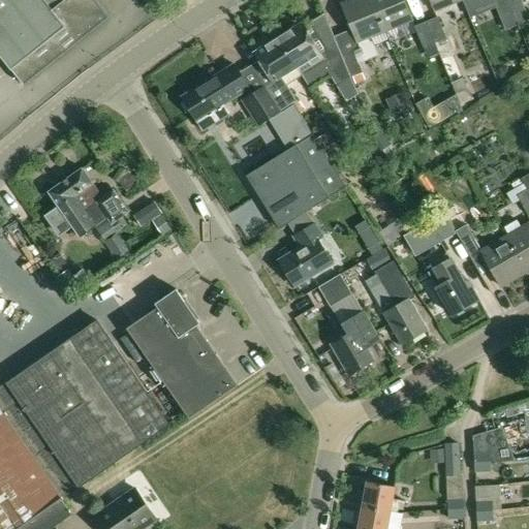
[(0,0),(0,55),(25,86),(109,18),(94,0),(0,0)]
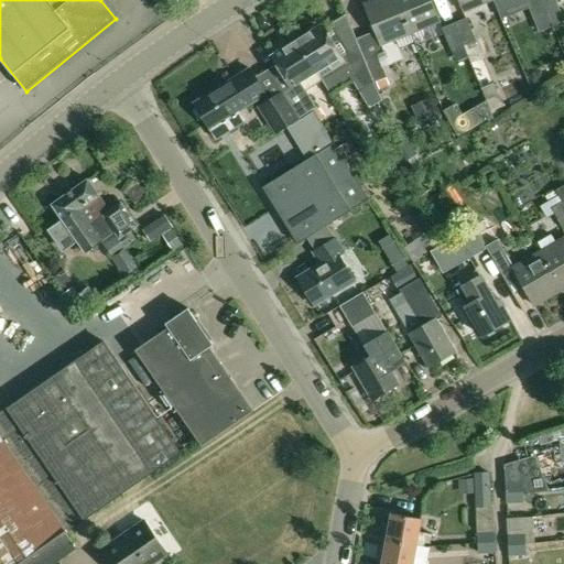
[(411,34),(397,0),(372,0),(364,4),(375,31),(381,46),(383,45),(386,52),(391,64),(404,58),(400,49),(397,40),(411,34)]
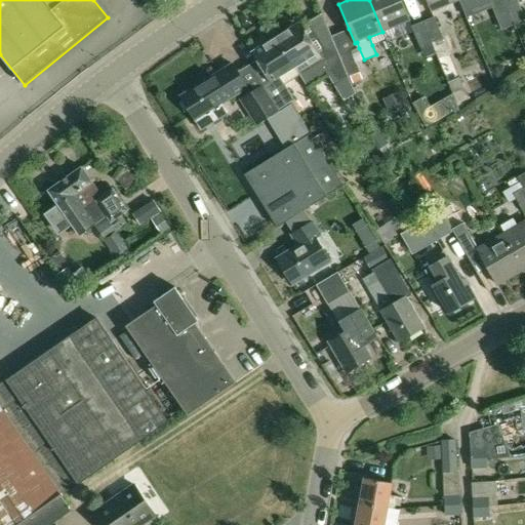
[(401,0),(369,0),(382,32),(410,21),(401,0)]
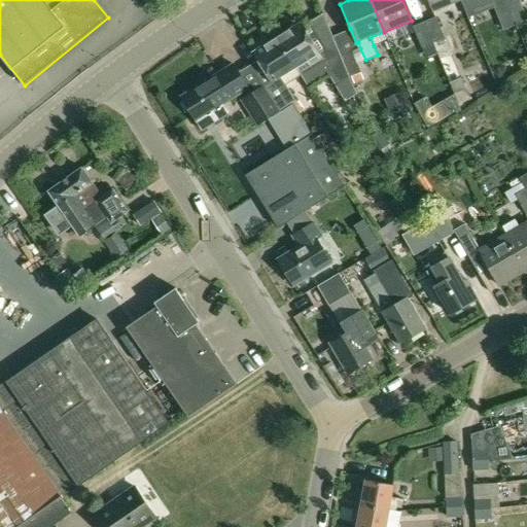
[(461,0),(428,0),(433,12),(461,0)]
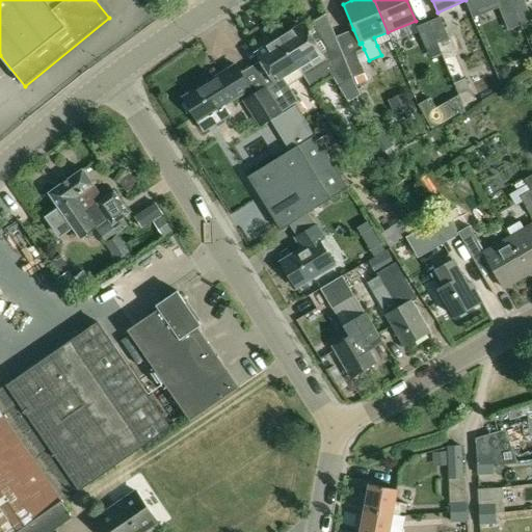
[(511,0),(496,0),(504,17),(515,11),(516,11),(511,0)]
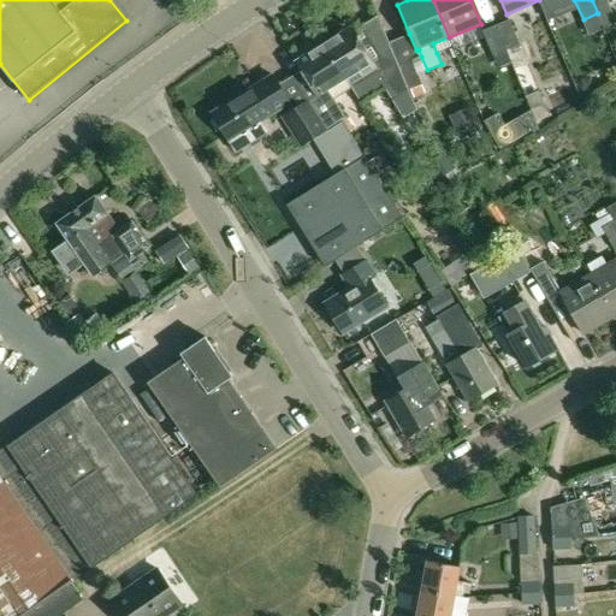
[(592,0),(598,13),(597,13),(603,28),(615,23),(615,21),(606,0),(592,0)]
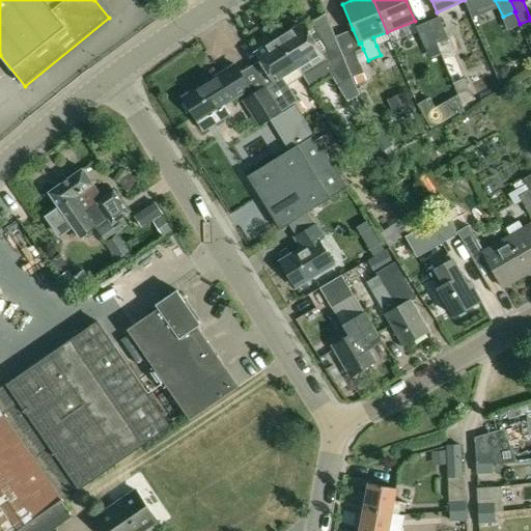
[(302,77),(309,89),(326,79),(327,81),(334,77),(340,88),(339,88),(348,105),(362,98),(352,77),(343,56),(335,36),(327,14),(306,26),(304,23),(278,38),(302,76),(302,77)]
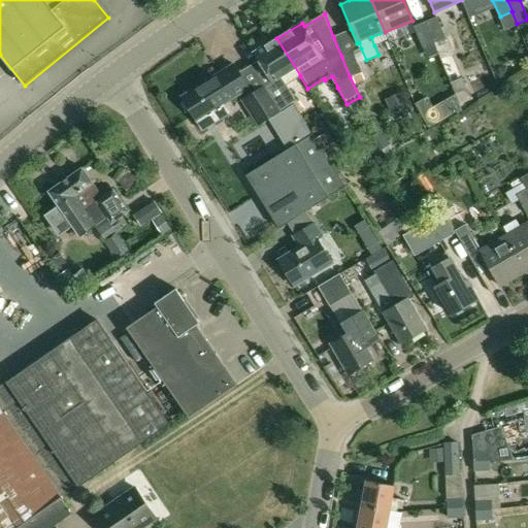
[(437,18),(426,22),(434,43),(460,105),(471,100),(453,54),(458,51),(451,36),(446,37),(437,18)]
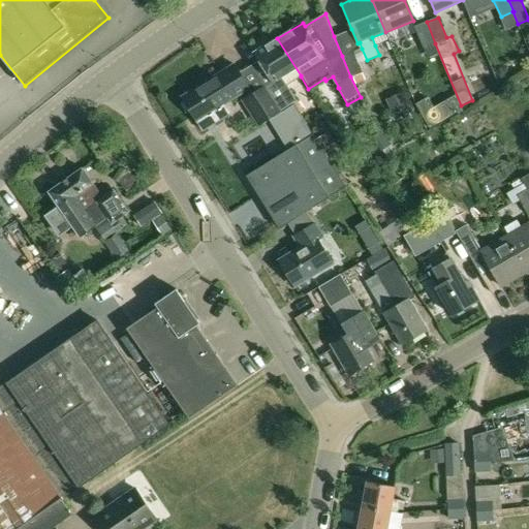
[(427,22),(414,27),(424,48),(435,43),(427,22)]
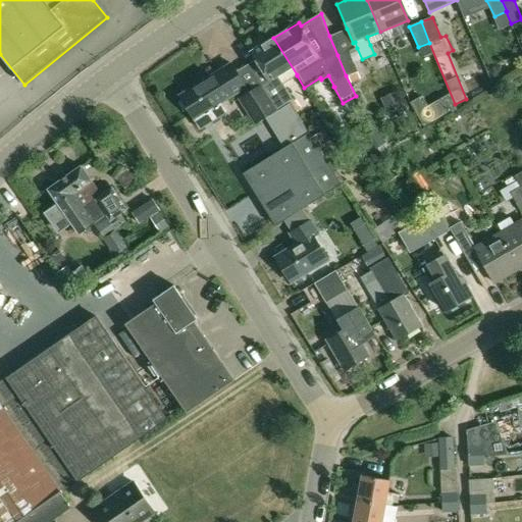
[(273,38),(251,51),(269,82),(261,87),(276,110),(293,100),(282,84),(297,75),(297,74),(273,38)]
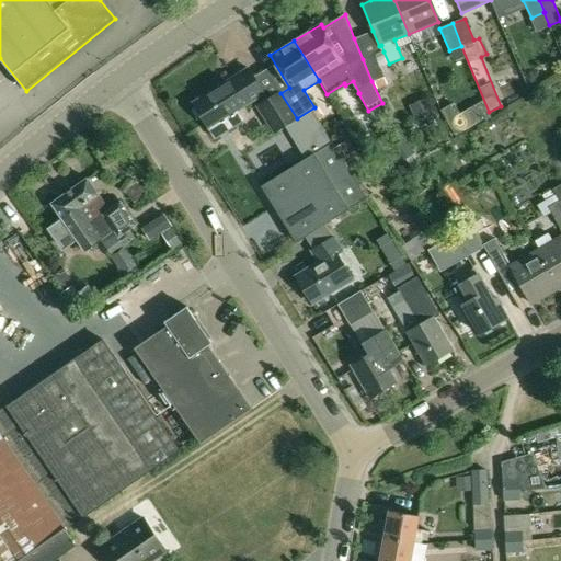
[(384,77),(375,55),(363,59),(371,81),(374,81),(384,77)]
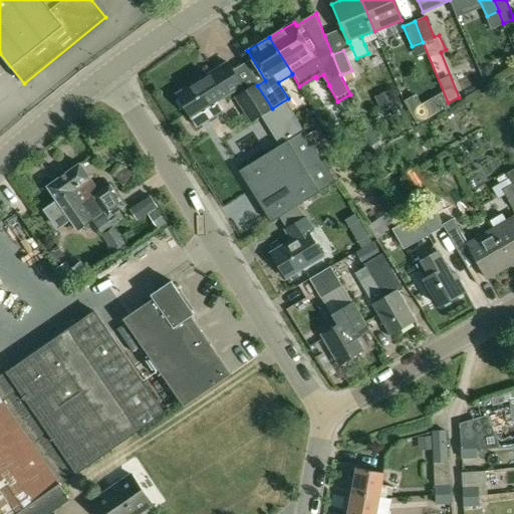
[(228,62),(177,94),(192,117),(242,86),(228,62)]
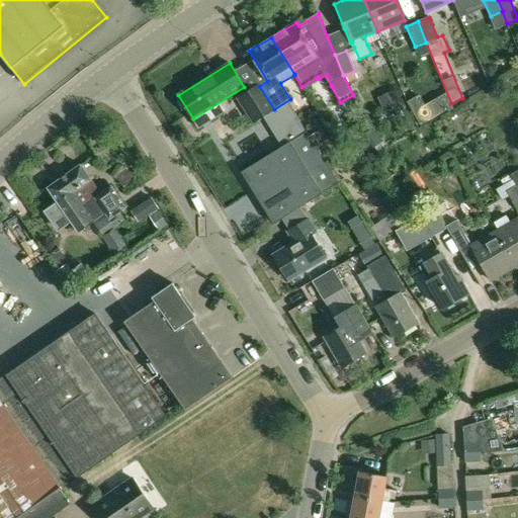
[(354,71),(345,75),(349,82),(357,79),(354,71)]
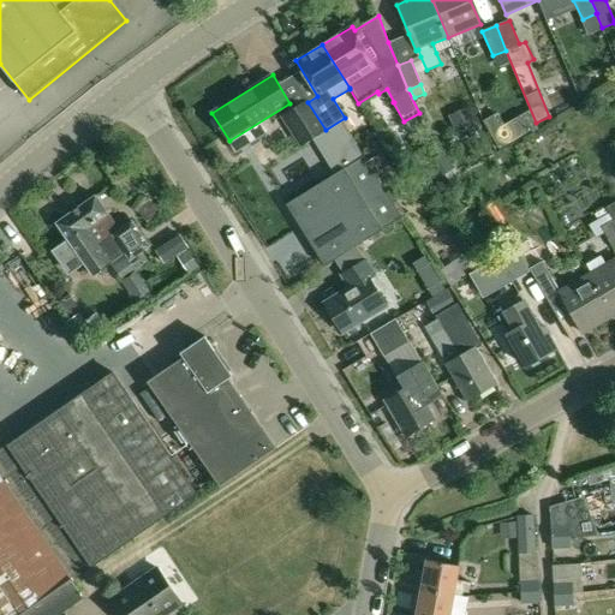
[(0,115),(4,121),(19,109),(11,99),(0,106),(0,115)]
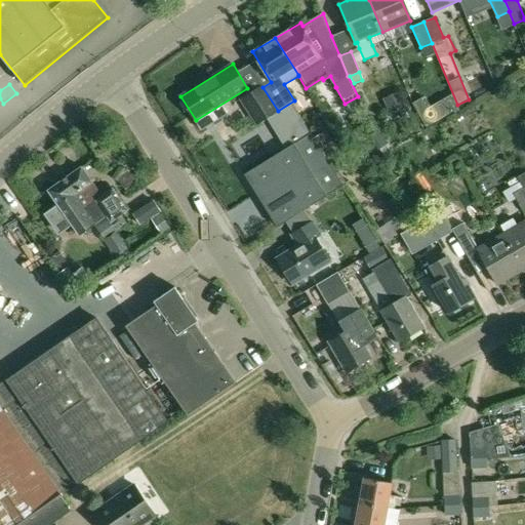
[(263,86),(252,92),(264,110),(254,116),(258,122),(278,111),(263,86)]
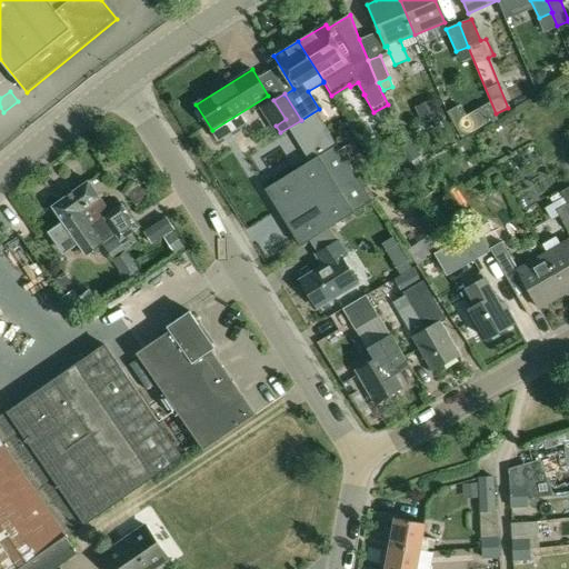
[(433,99),(416,107),(425,127),(441,120),(433,99)]
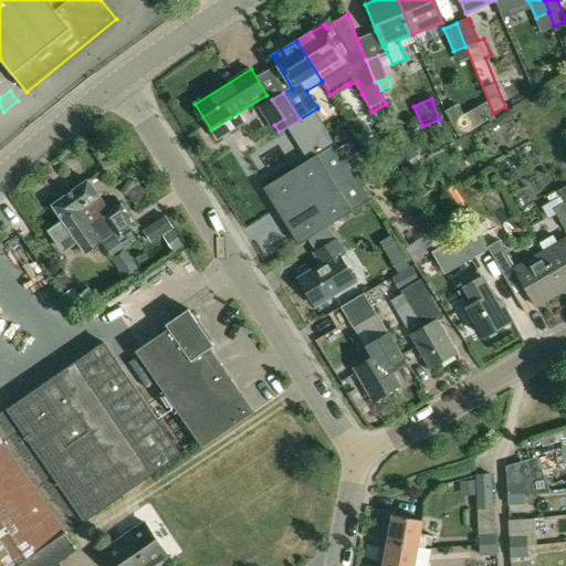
[(306,153),(336,144),(327,114),(311,118),(314,130),(301,135),(306,153)]
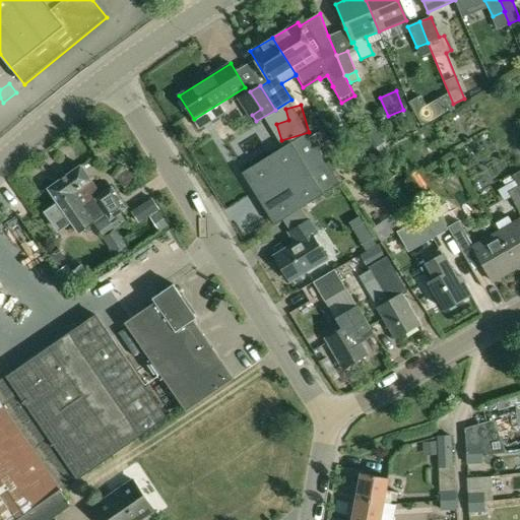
[(375,129),(367,135),(376,148),(384,142),(375,129)]
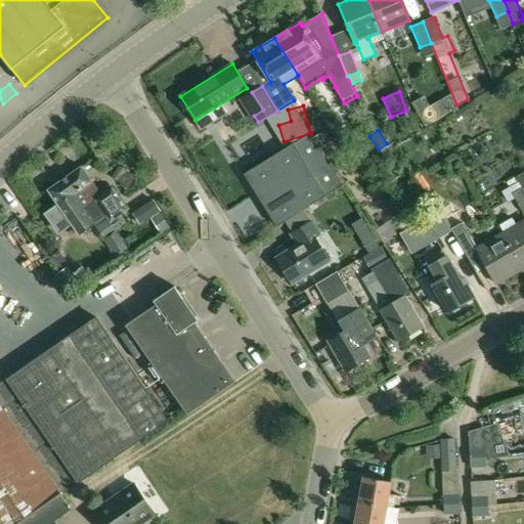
[(323,132),(313,138),(326,159),(336,153),(323,132)]
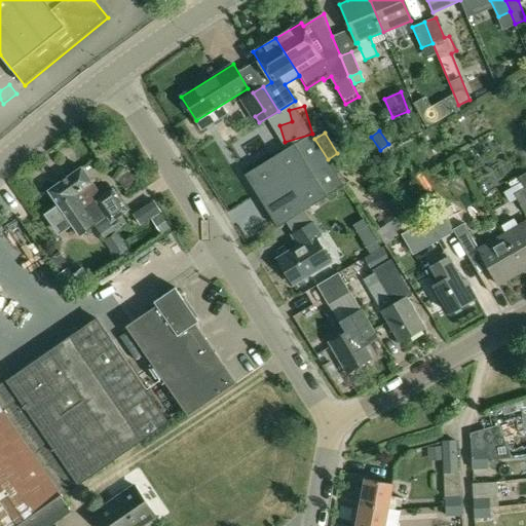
[(245,176),(249,182),(277,227),(344,186),(328,159),(314,139),(311,135),(245,176)]
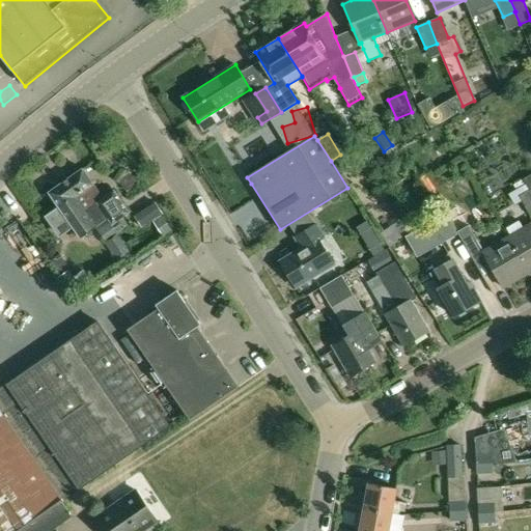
[(58,207),(45,218),(47,221),(74,202),(84,215),(92,210),(99,205),(110,222),(113,226),(123,218),(130,214),(114,192),(104,199),(82,169),(61,184),(48,193),(58,207)]
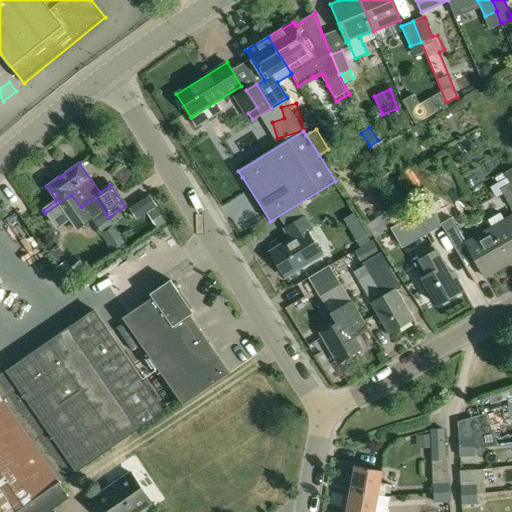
[(126,184),(133,174),(123,168),(116,178),(126,184)]
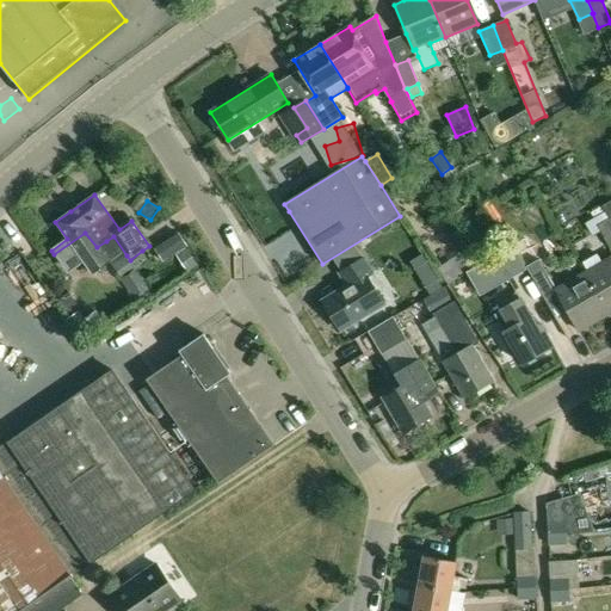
[(606,210),(585,223),(592,235),(599,232),(610,250),(610,248),(610,218),(606,210)]
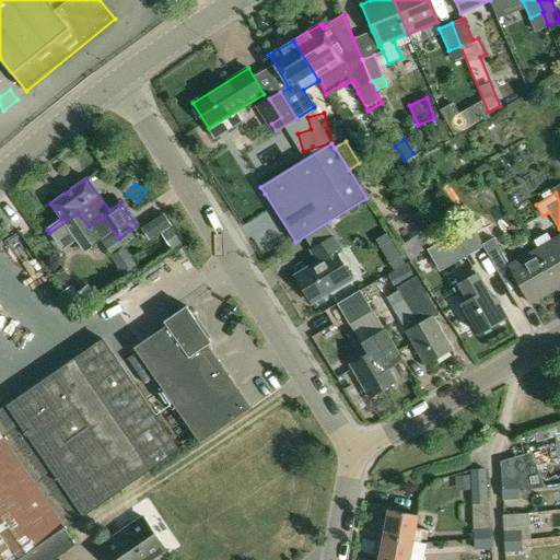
[(78,213),(49,233),(61,251),(77,240),(84,252),(107,235),(97,221),(89,226),(78,213)]
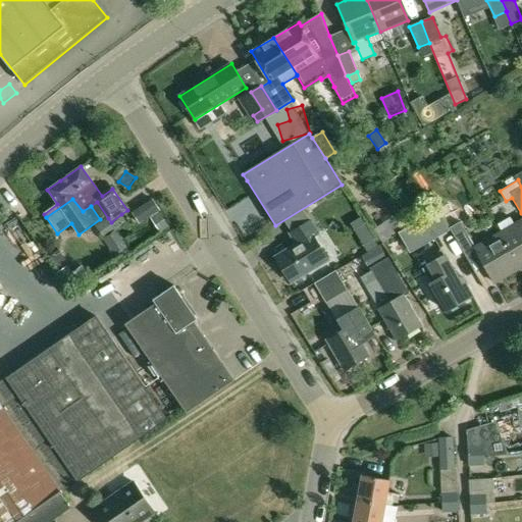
[(451,213),(444,216),(449,225),(449,226),(450,228),(460,223),(453,212),(451,213)]
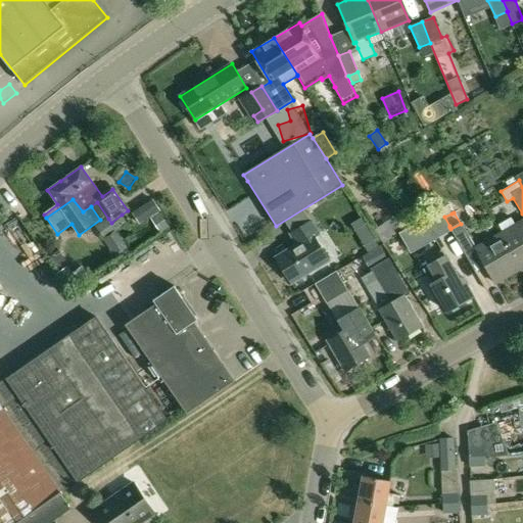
[(151,219),(160,233),(170,227),(160,214),(151,219)]
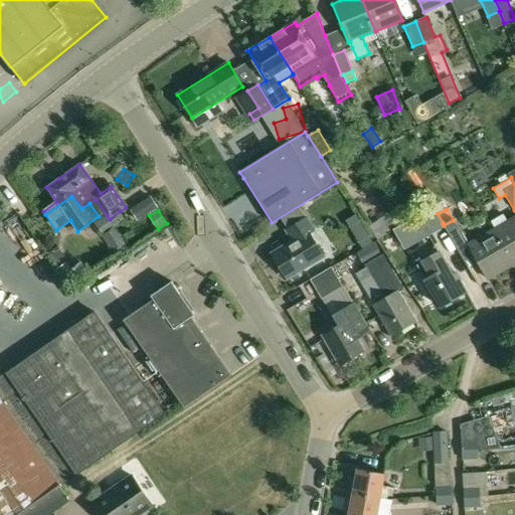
[(434,210),(395,231),(405,249),(444,228),(434,210)]
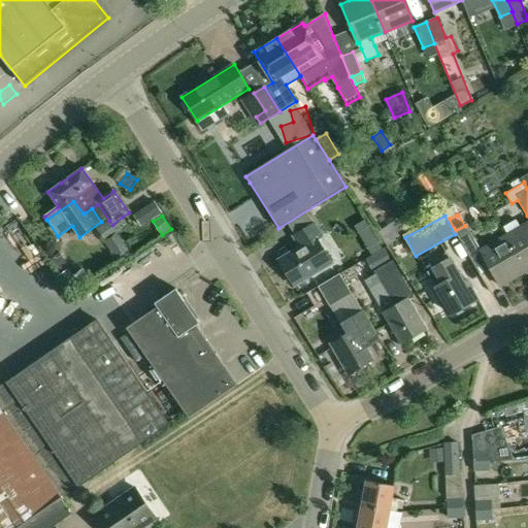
[(97,229),(106,241),(128,226),(123,217),(112,225),(109,221),(97,229)]
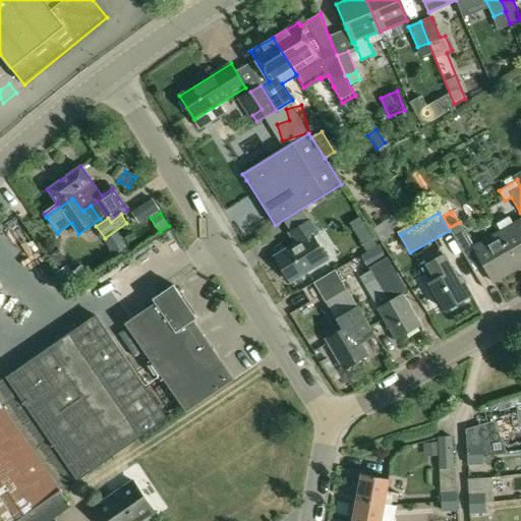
[(364,225),(360,217),(349,223),(353,231),(364,225)]
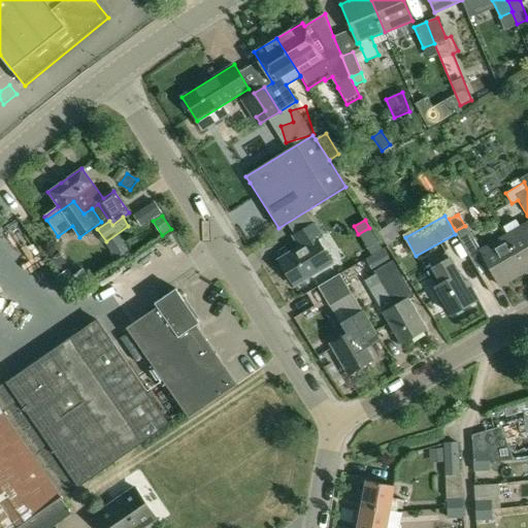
[(515,220),(503,227),(507,235),(506,235),(527,272),(527,271),(527,223),(520,228),(515,220)]
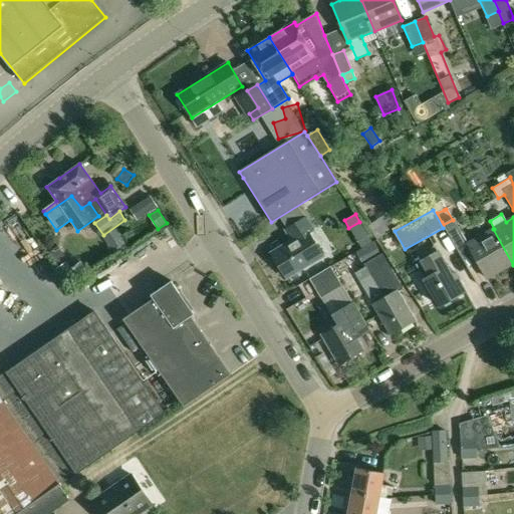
[(285,230),(293,242),(308,232),(313,229),(306,217),(285,230)]
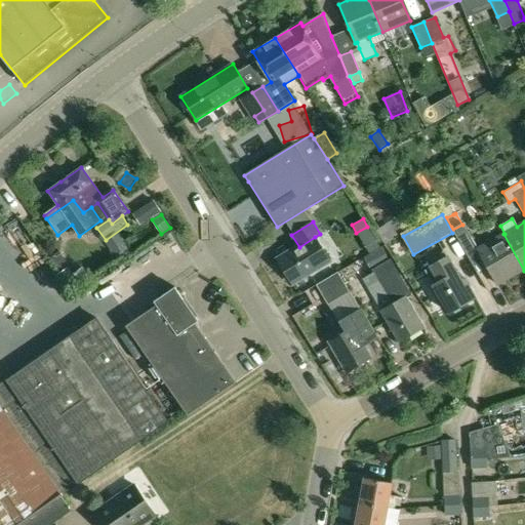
[(452,230),(463,250),(475,244),(463,224),(462,225),(452,230)]
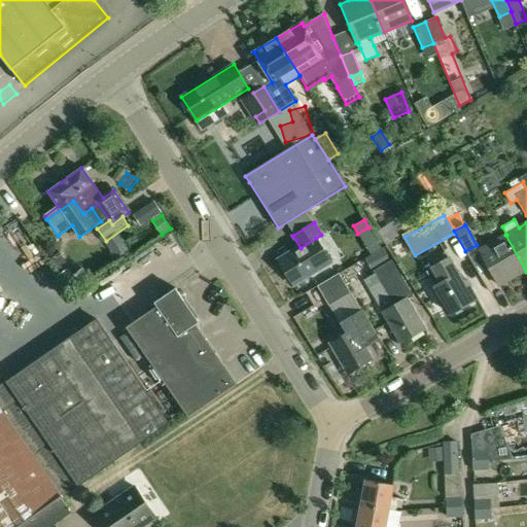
[(505,235),(479,250),(500,286),(526,272),(505,235)]
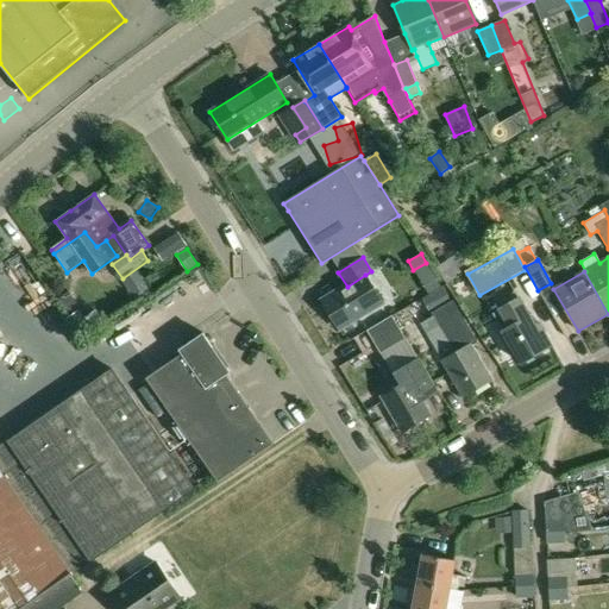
[(365,275),(347,287),(321,303),(338,330),(382,301),(365,275)]
